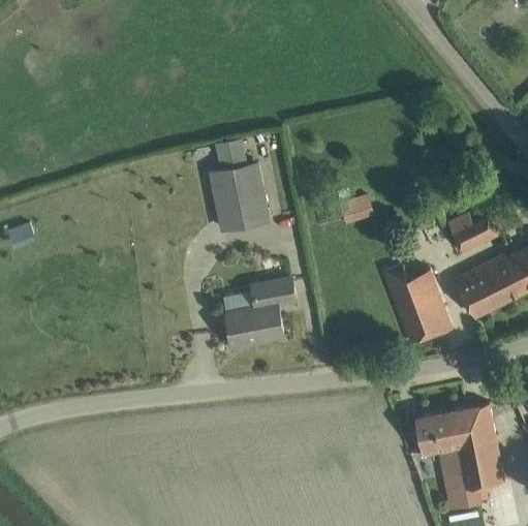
[(219,169),(208,172),(220,233),(270,223),(258,162),(247,165),(241,138),(214,145),(219,169)]
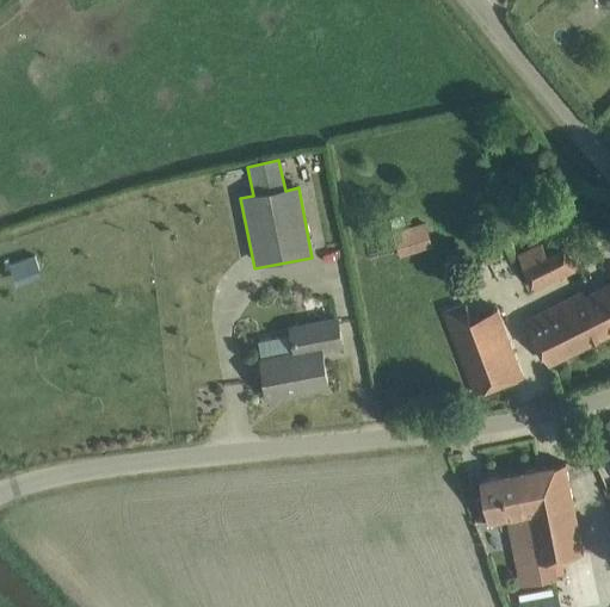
[(393,235),(401,260),(435,248),(426,224),(393,235)]
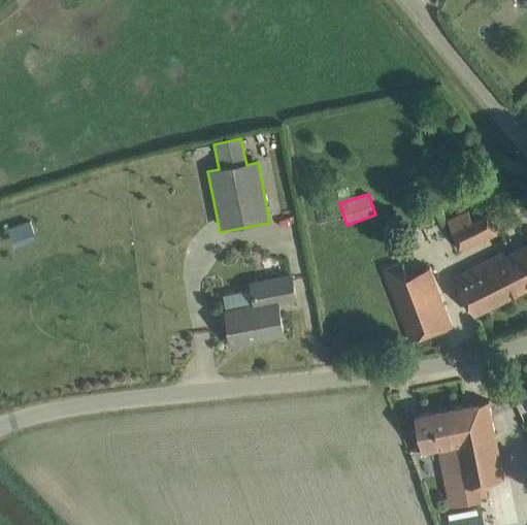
[(467,214),(449,223),(462,253),(497,235),(488,217),(472,224),(467,214)]
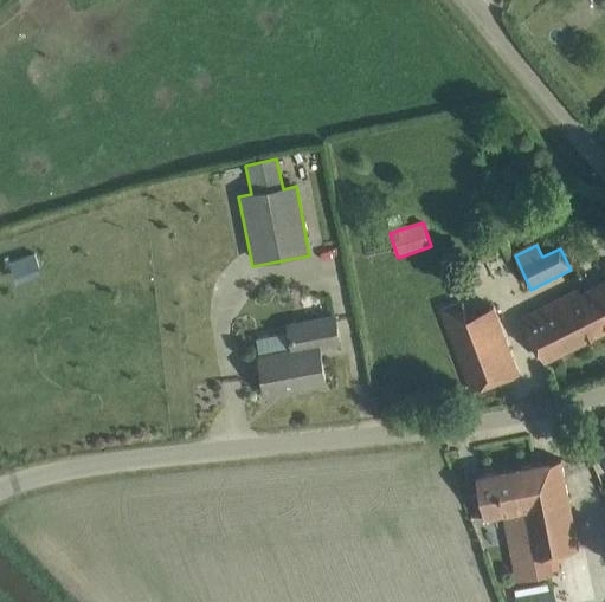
[(578,292),(557,303),(522,321),(544,362),(604,331),(604,283),(580,296),(578,292)]
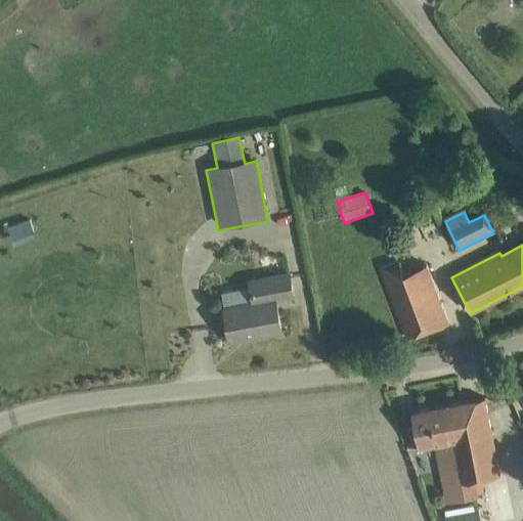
[(447,326),(426,267),(403,275),(398,263),(380,270),(405,341),(447,326)]
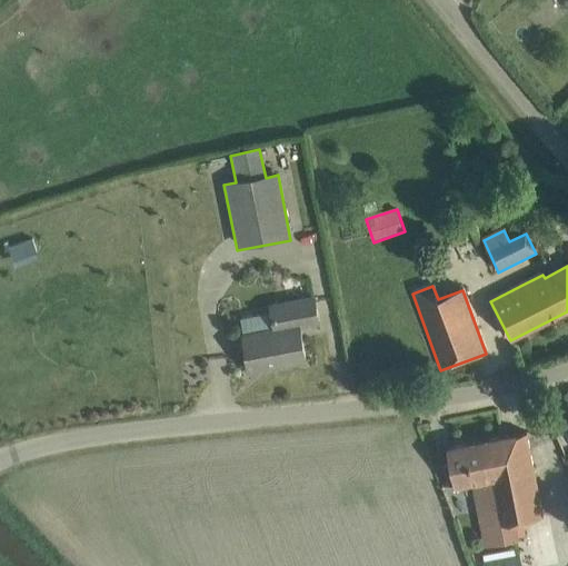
[(298,328),(318,325),(314,299),(270,307),(275,331),(243,337),(249,369),(276,364),(276,367),(305,361),(298,328)]
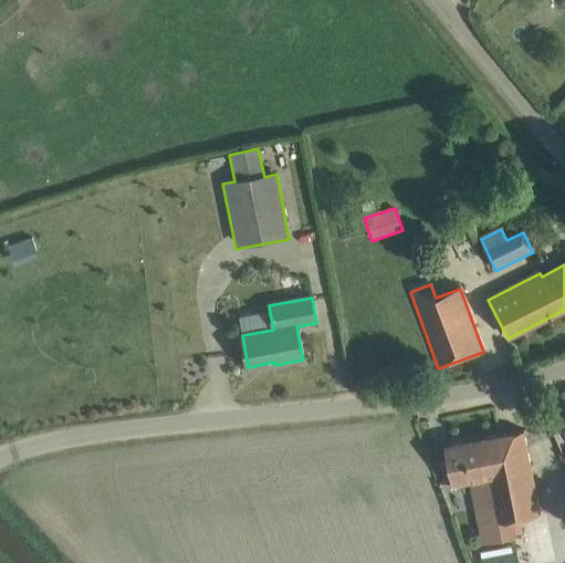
[(473,508),(481,545),(513,539),(509,520),(540,514),(523,433),(447,447),(449,462),(441,464),(445,487),(470,481),(475,508),(473,508)]
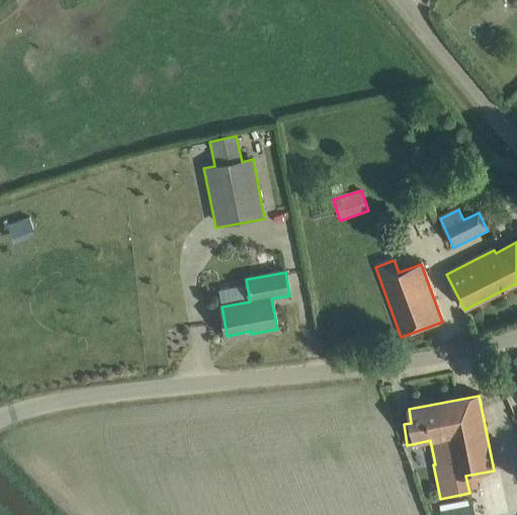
[(442,510),(443,514),(478,514),(477,505),(442,510)]
